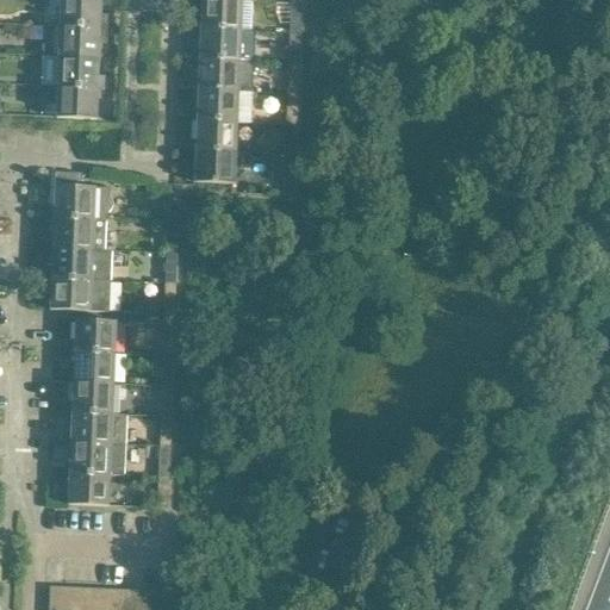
[(100,18),(100,0),(61,0),(60,25),(60,29),(104,30),(105,18),(100,18)]
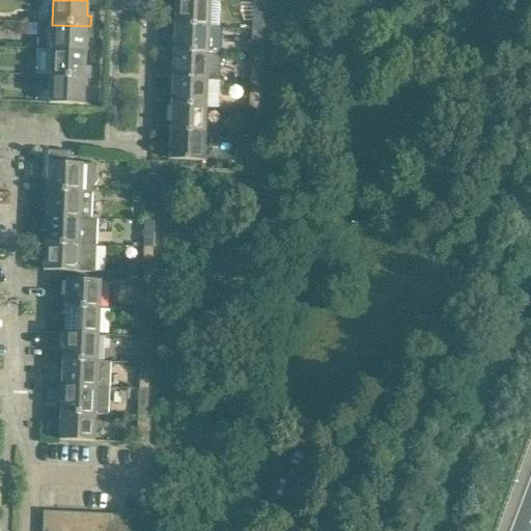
[(211,28),(211,2),(176,1),(175,27),(211,28)]
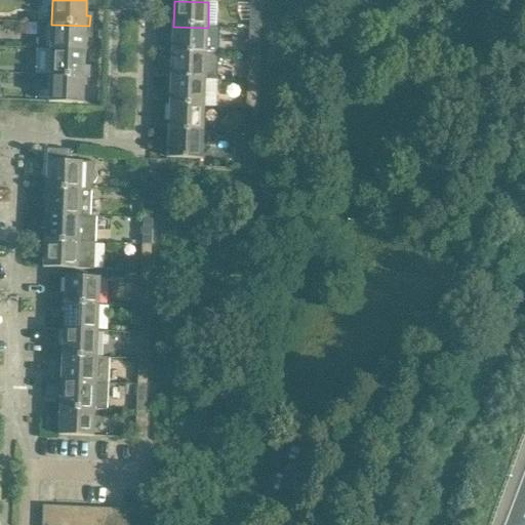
[(251,3),(250,24),(259,24),(260,4),(251,3)]
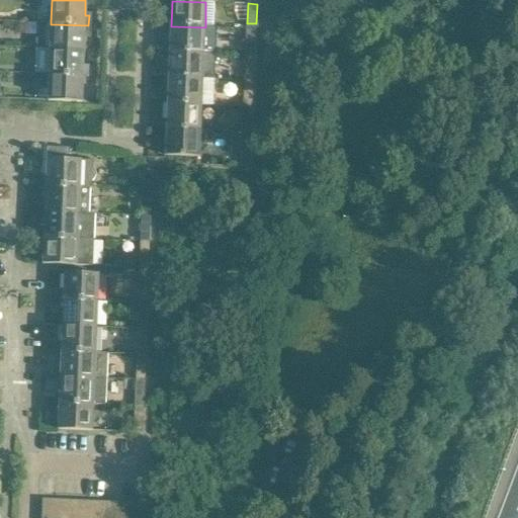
[(88,26),(92,26),(92,25),(88,25),(51,24),(51,21),(35,21),(34,49),(50,50),(84,51),(84,36),(88,36),(88,26)]
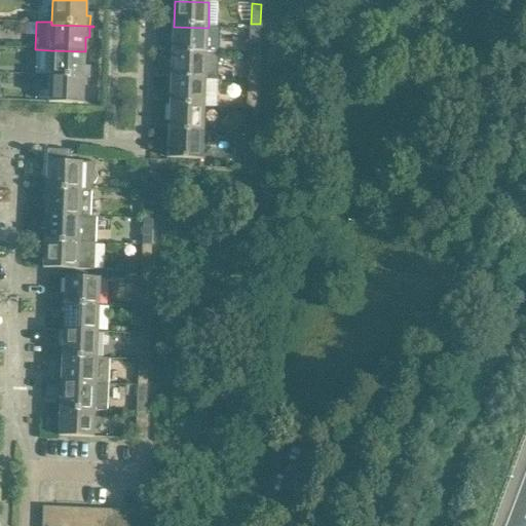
[(174,27),(173,53),(208,54),(219,54),(220,29),(209,28),(174,27)]
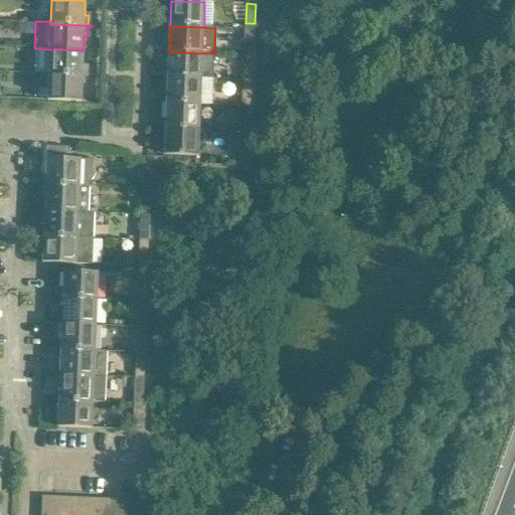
[(245,29),(244,48),(253,48),(254,29),(245,29)]
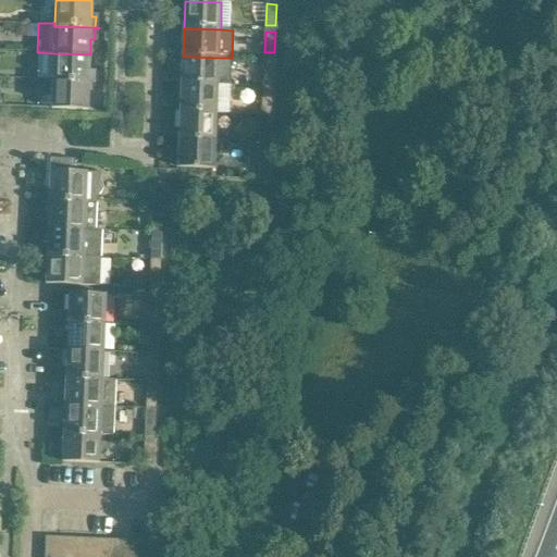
[(53,53),(52,82),(94,83),(94,72),(89,72),(90,54),(53,53)]
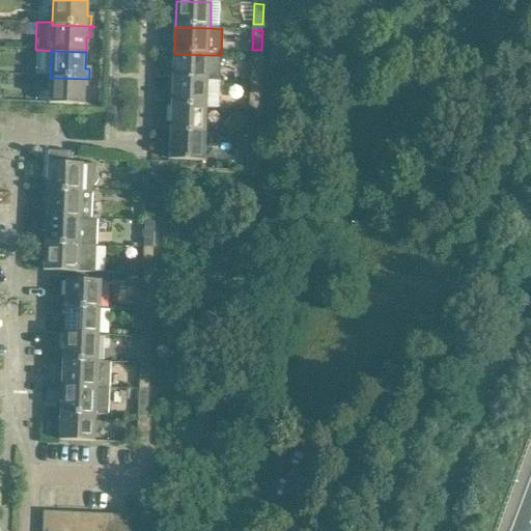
[(221,55),(210,55),(174,54),(173,80),(208,81),(220,82),(221,55)]
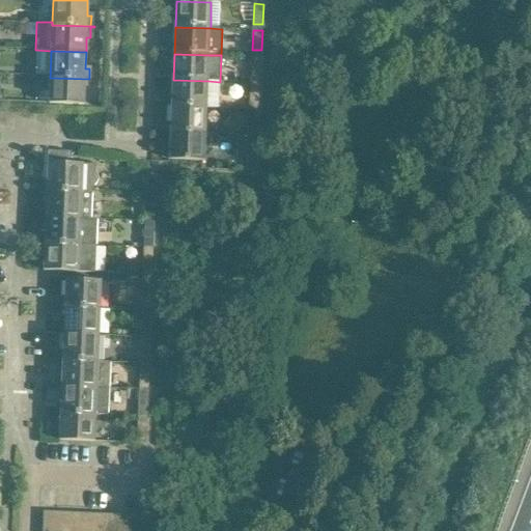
[(252,56),(251,77),(260,77),(261,57),(252,56)]
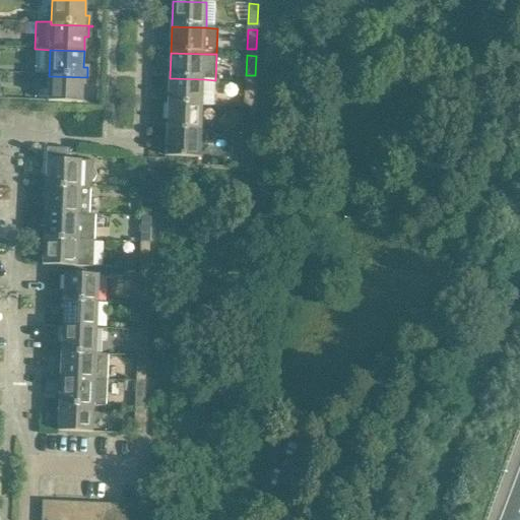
[(91,77),(87,77),(49,76),(48,103),(82,104),(83,78),(91,78),(91,77)]
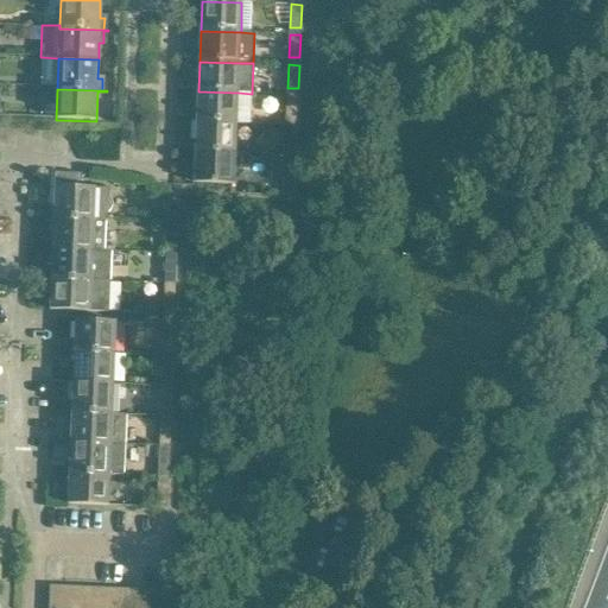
[(252,94),(239,93),(198,92),(197,122),(238,124),(251,124),(252,94)]
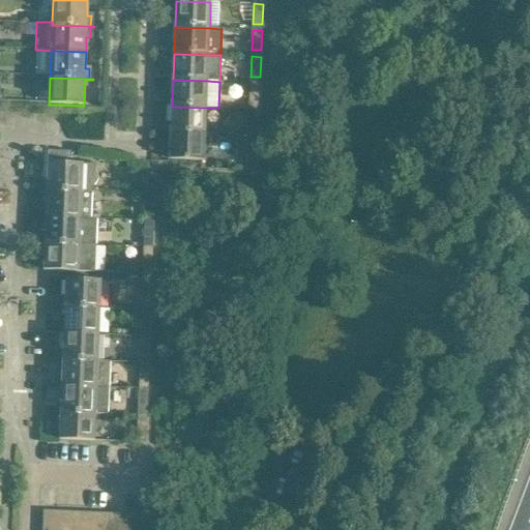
[(251,83),(249,102),(259,102),(260,83),(251,83)]
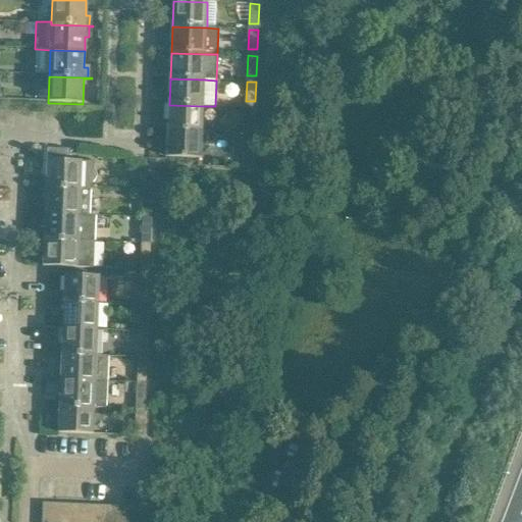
[(203,132),(204,106),(169,105),(168,131),(203,132)]
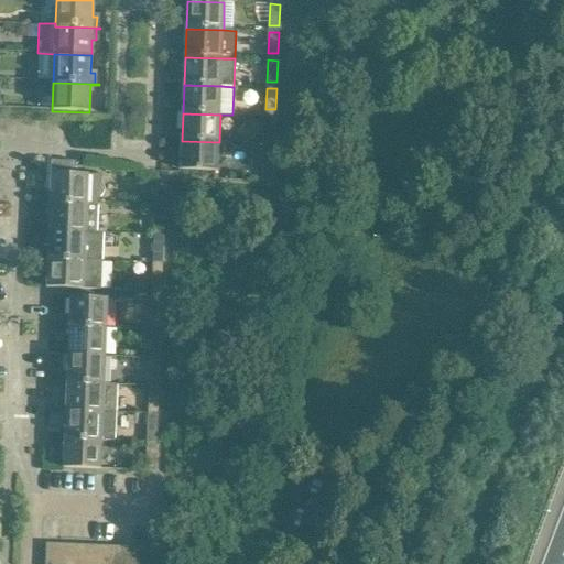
[(266,116),(264,138),(274,138),(275,117),(266,116)]
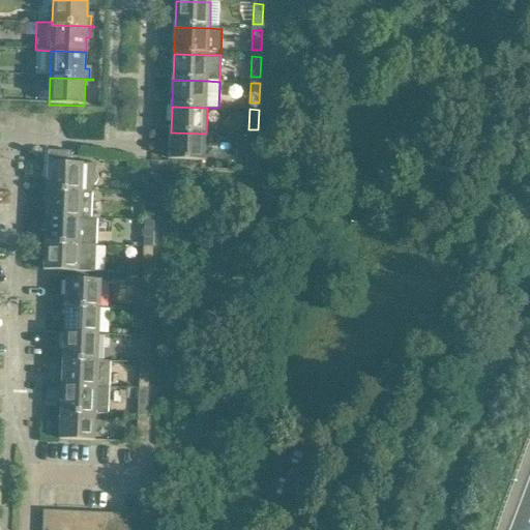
[(205,160),(206,134),(171,133),(170,159),(205,160)]
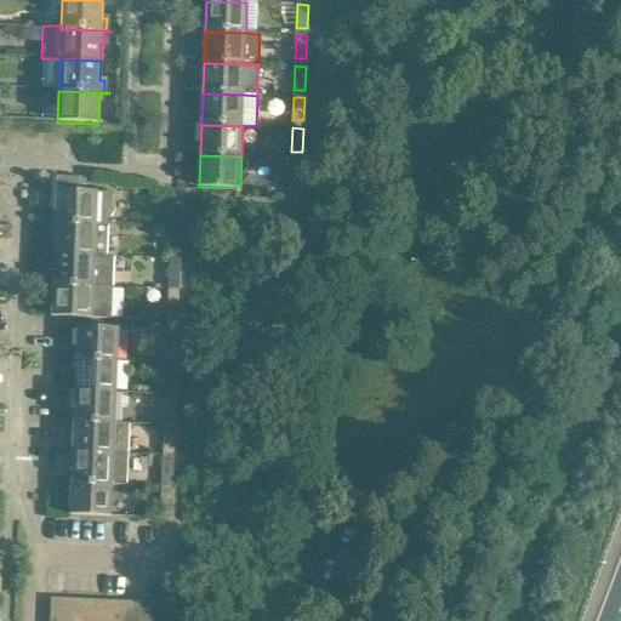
[(291,159),(290,182),(301,182),(302,159),(291,159)]
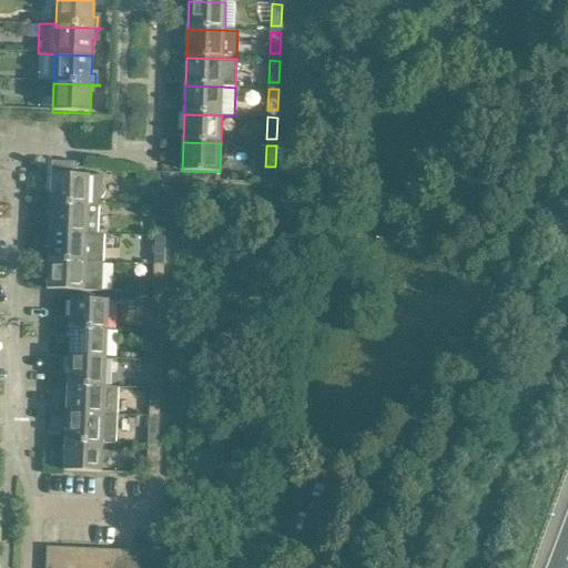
[(101,183),(101,176),(75,175),(77,163),(51,162),(50,192),(47,192),(46,203),(88,205),(97,205),(100,205),(100,199),(101,196),(103,193),(103,191),(103,188),(102,185),(101,183)]
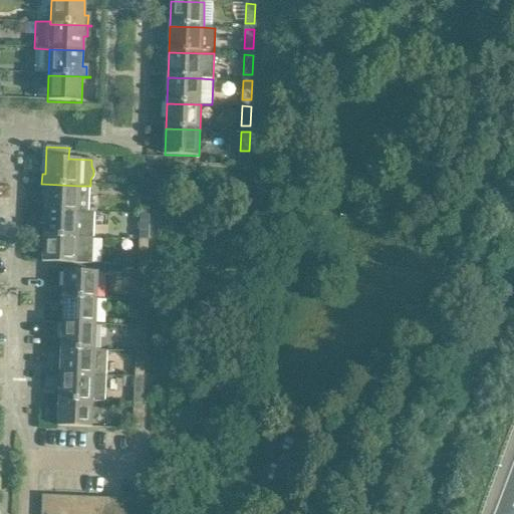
[(240,162),(240,166),(249,167),(249,163),(249,158),(240,157),(240,160),(240,162)]
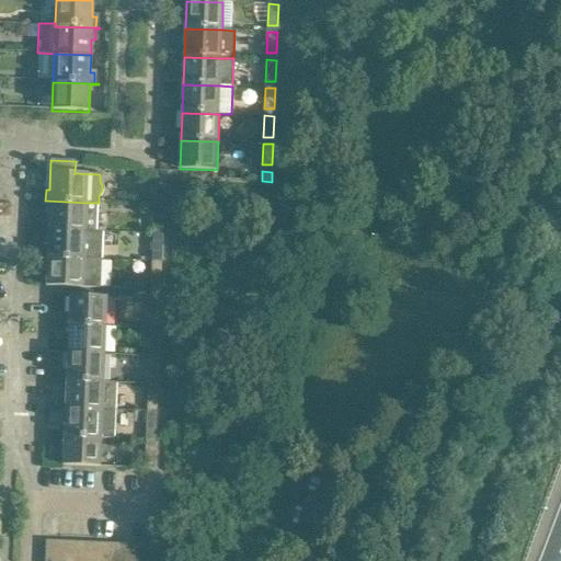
[(156,176),(155,196),(164,196),(165,176),(160,176),(156,176)]
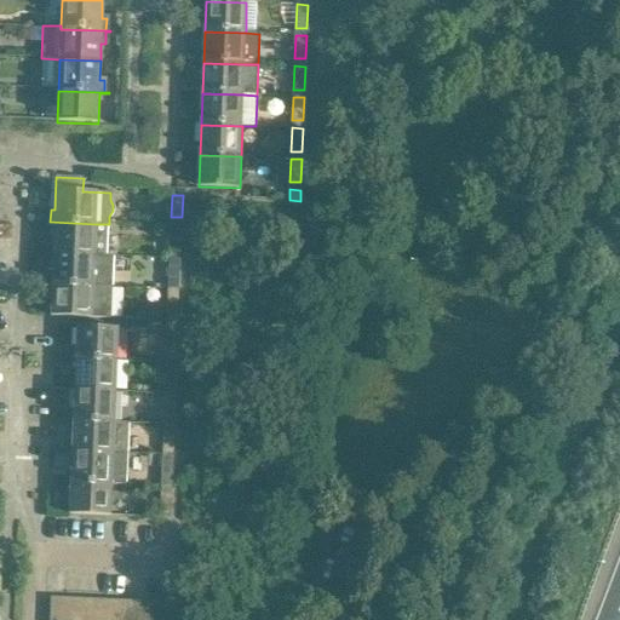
[(105,256),(105,224),(96,224),(50,222),(45,222),(45,223),(50,223),(50,235),(55,235),(53,253),(105,256)]
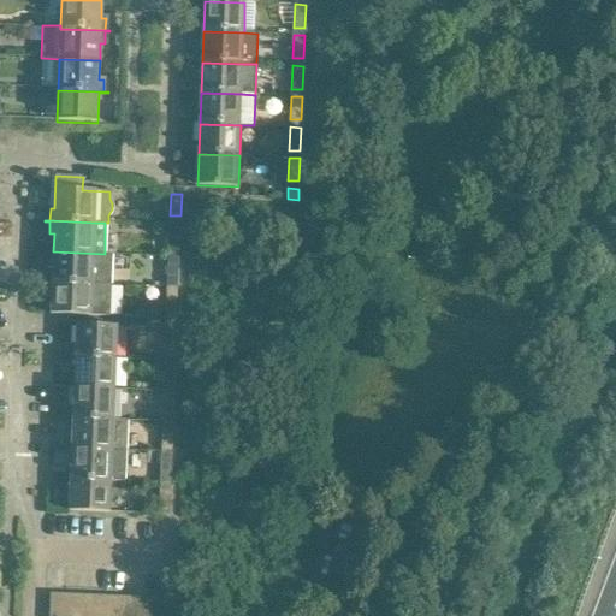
[(170,235),(169,256),(179,256),(181,235),(170,235)]
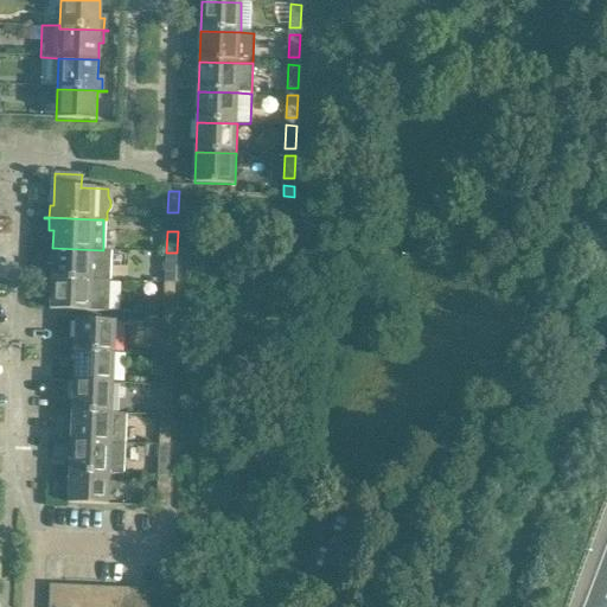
[(103,250),(93,249),(52,248),(51,266),(48,266),(46,278),(42,278),(42,279),(51,280),(51,279),(91,280),(110,281),(112,250),(103,250)]
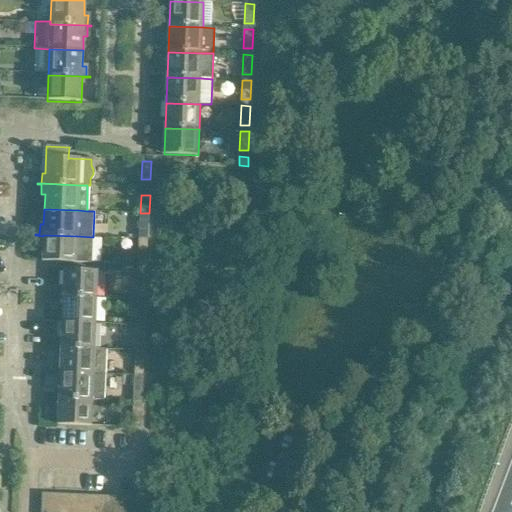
[(140,213),(139,231),(148,231),(149,213),(140,213)]
